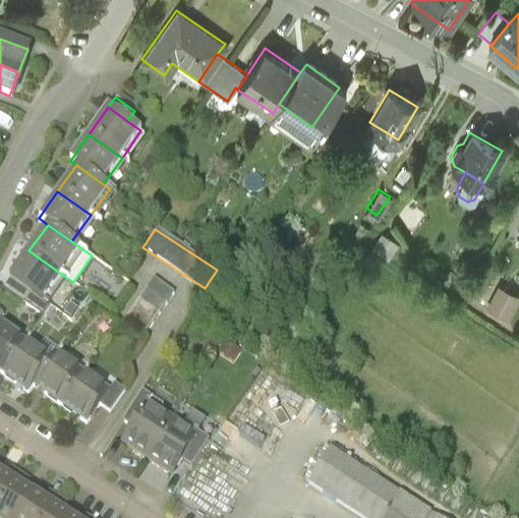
[(380,229),(369,244),(387,255),(397,240),(380,229)]
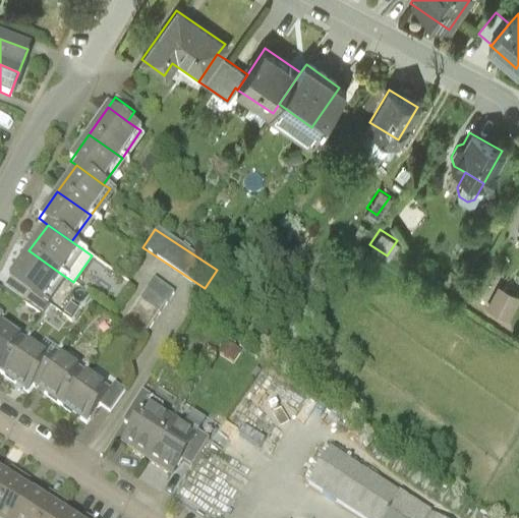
[(61,274),(29,250),(9,277),(42,300),(61,274)]
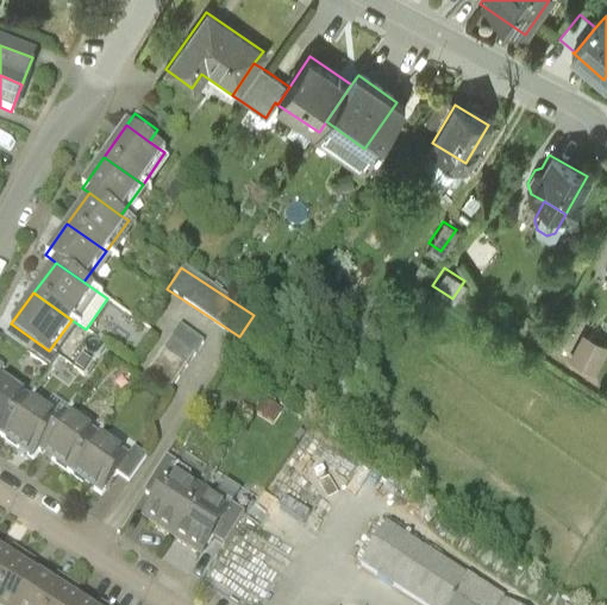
[(49,351),(11,323),(2,335),(45,369),(55,357),(49,351)]
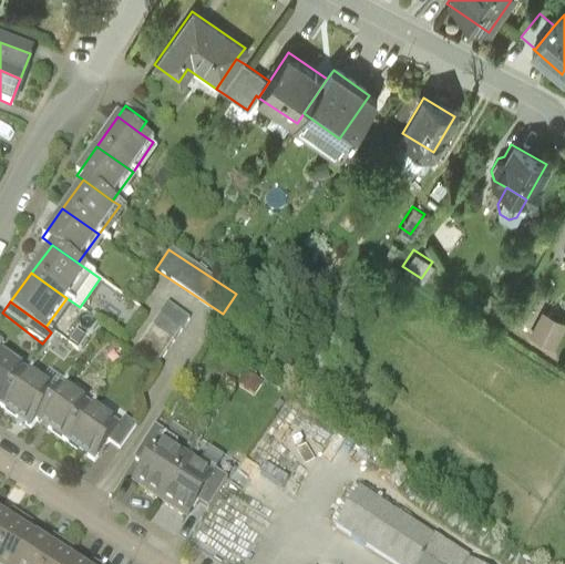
[(166,305),(134,350),(155,365),(187,319),(166,305)]
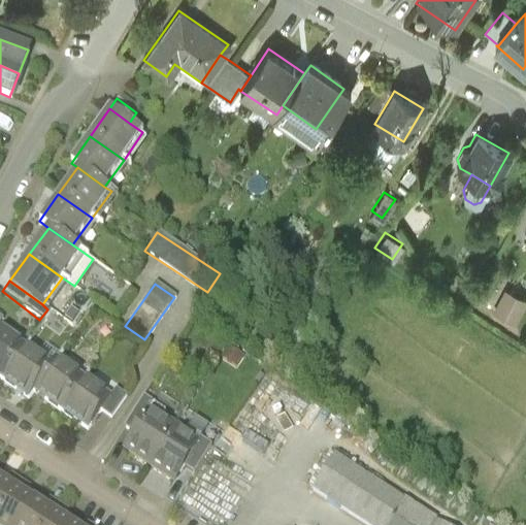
[(524,297),(503,286),(491,308),(513,320),(524,297)]
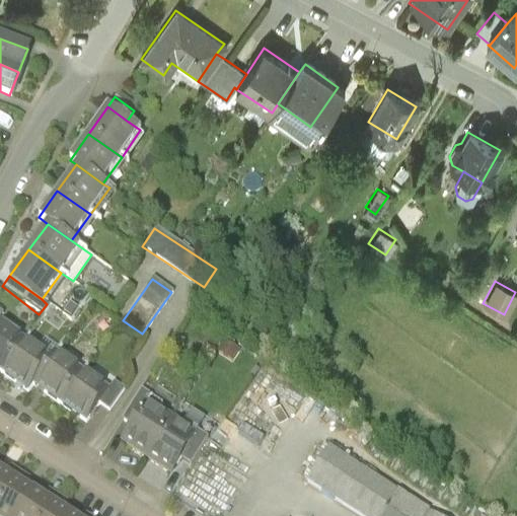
[(0,372),(24,339),(0,321),(0,372)]
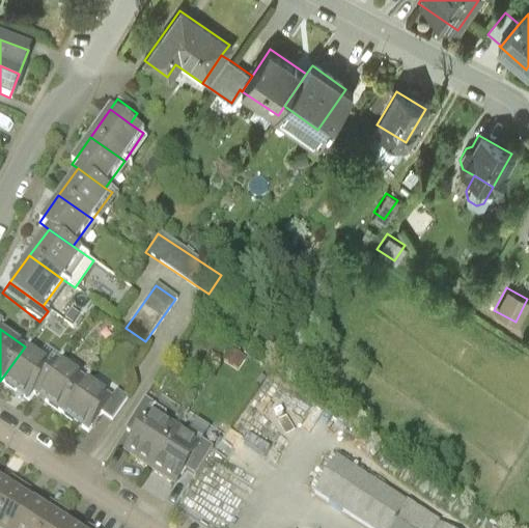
[(52,366),(25,346),(0,381),(27,400),(33,393),(52,366)]
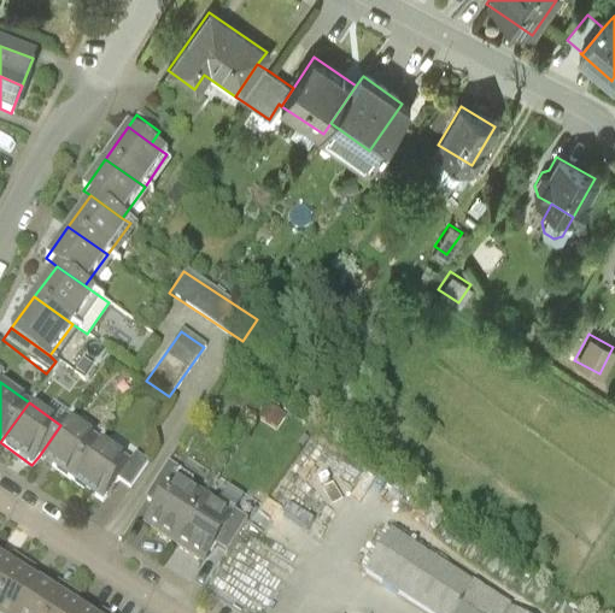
[(39,457),(70,478),(98,438),(68,417),(60,425),(39,457)]
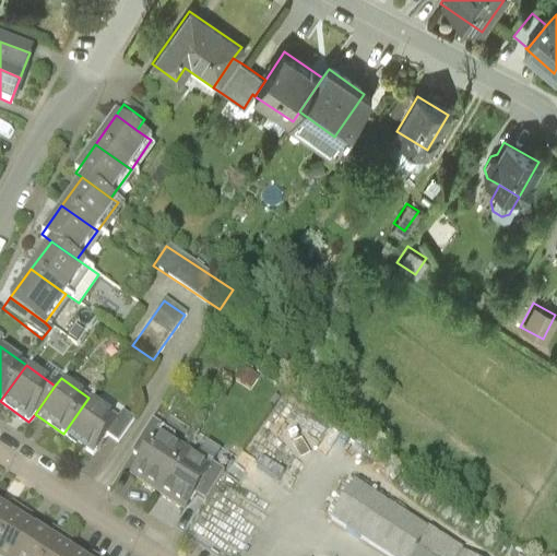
[(63,434),(92,454),(105,435),(117,417),(89,398),(63,434)]
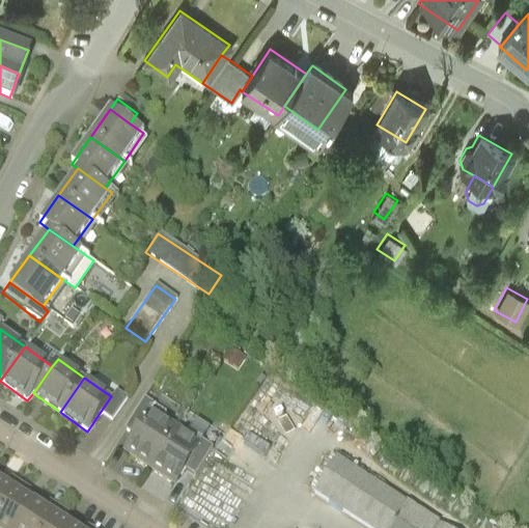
[(115,391),(111,396),(100,413),(111,420),(126,399),(115,391)]
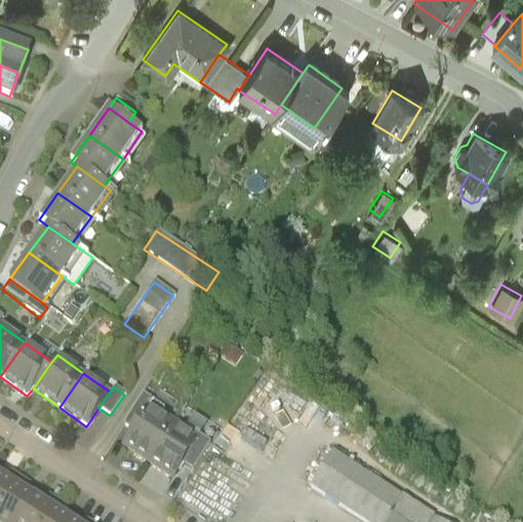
[(152,401),(142,394),(121,424),(132,432),(151,404),(152,401)]
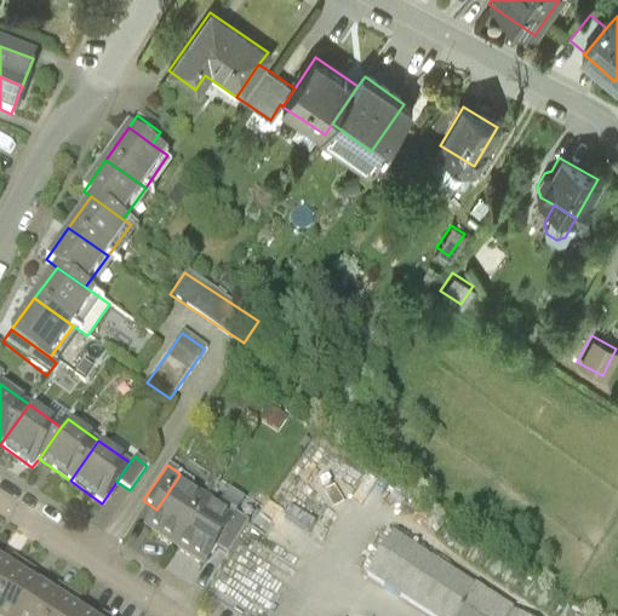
[(146,527),(175,546),(207,495),(178,477),(156,510),(146,527)]
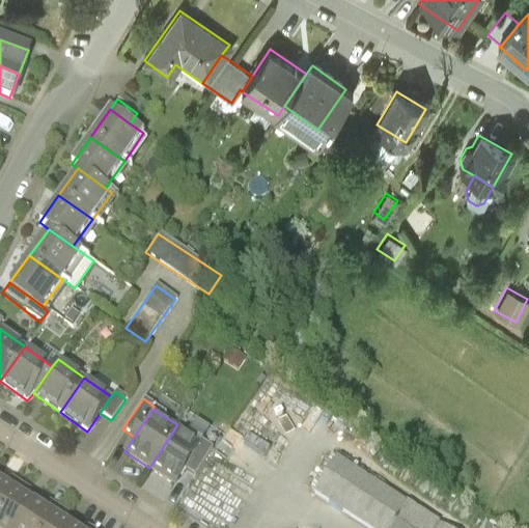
[(201,439),(177,424),(149,468),(173,482),(182,470),(201,439)]
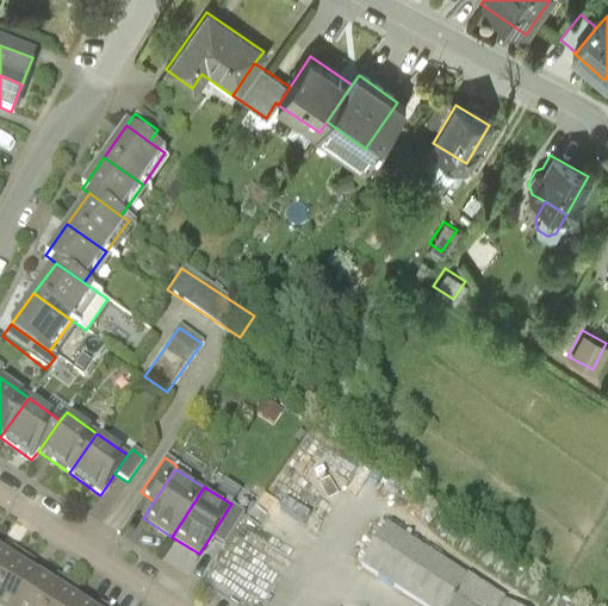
[(242,511),(231,504),(209,539),(218,545),(221,547),(242,511)]
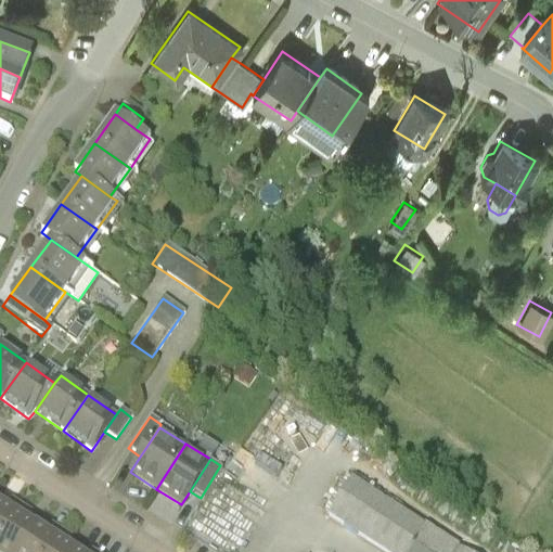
[(484,551),(357,471),(328,516),(385,551),(484,551)]
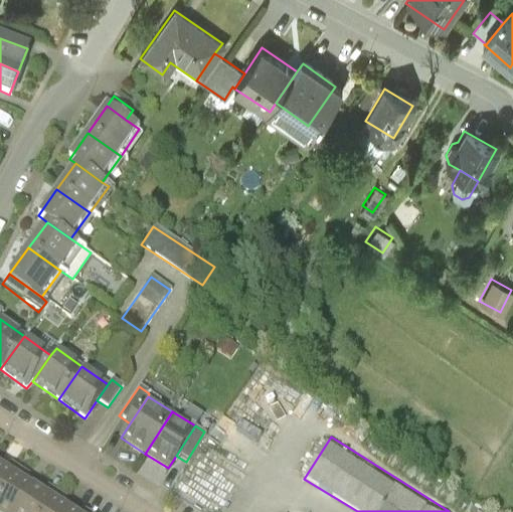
[(0,498),(14,476),(0,466),(0,498)]
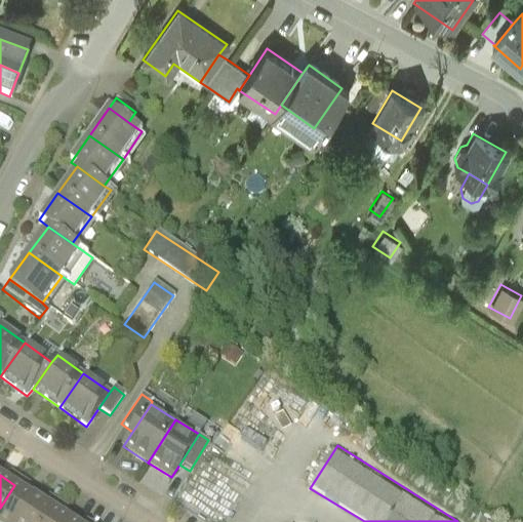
[(17,521),(34,497),(14,485),(0,508),(0,521),(17,521)]
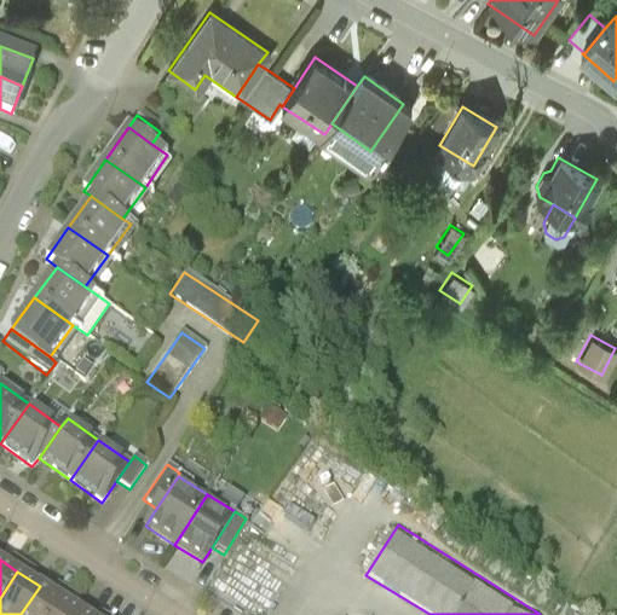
[(52,614),(63,601),(40,586),(21,614),(52,614)]
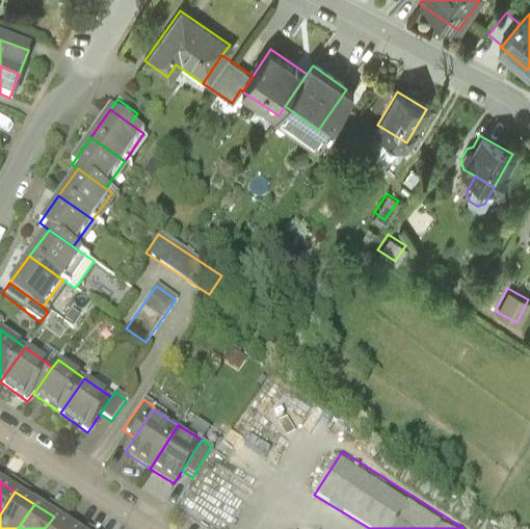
[(72,528),(73,528),(54,517),(45,528),(72,528)]
